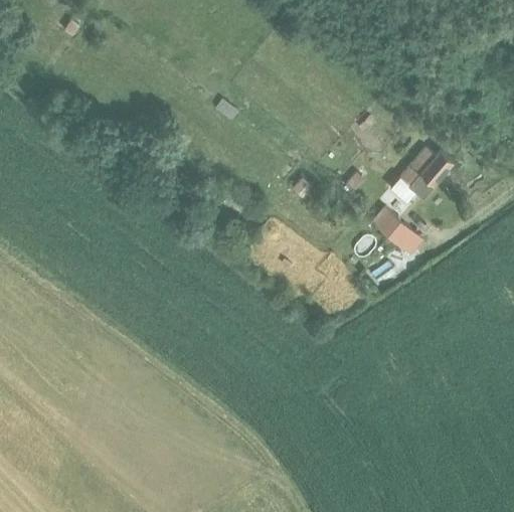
[(73,16),(67,29),(78,35),(84,22),(73,16)]
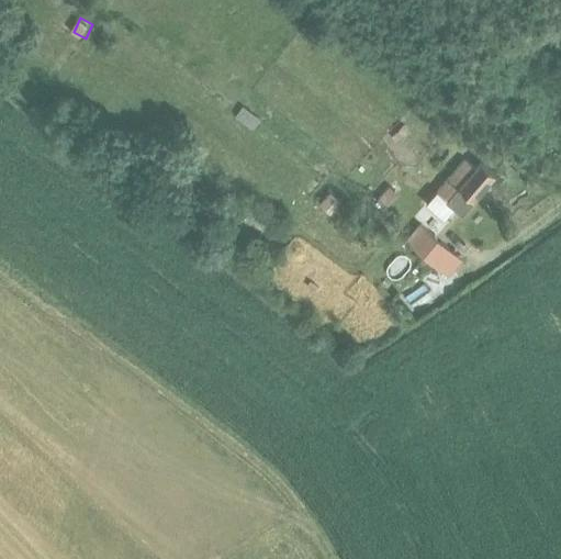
[(242,109),(234,119),(253,132),(259,123),(242,109)]
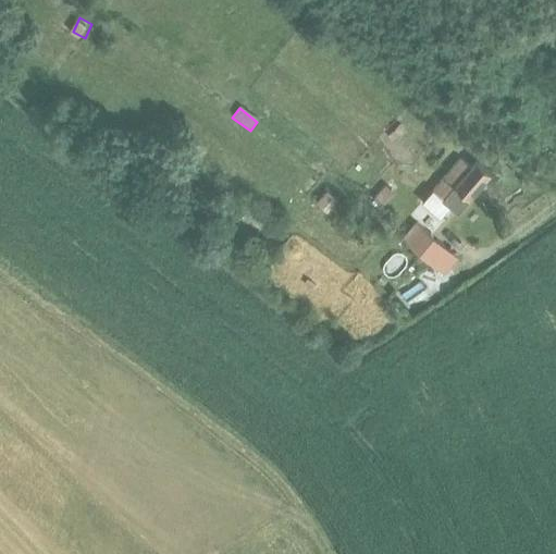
[(460,160),(422,204),(441,219),(449,209),(458,216),(492,176),(476,162),(471,168),(460,160)]
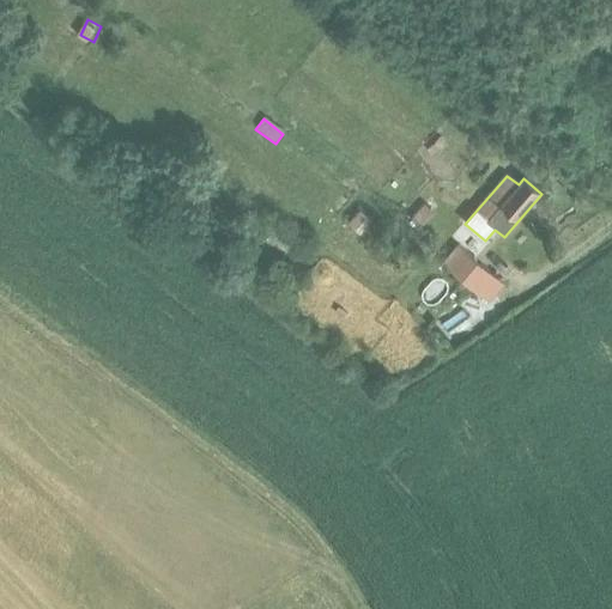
[(423,205),(410,220),(420,230),(434,214),(423,205)]
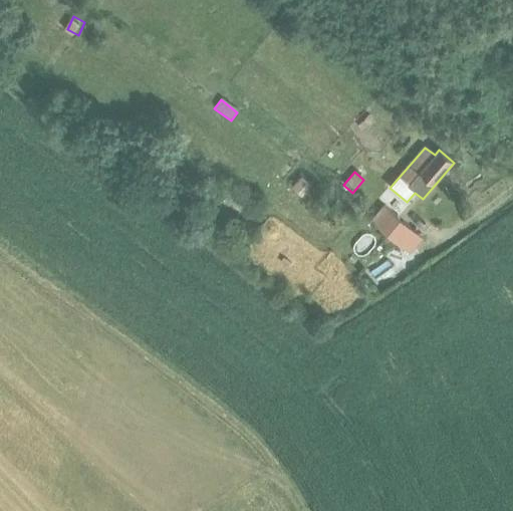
[(300,177),(291,188),(301,198),(310,188),(311,187),(300,177)]
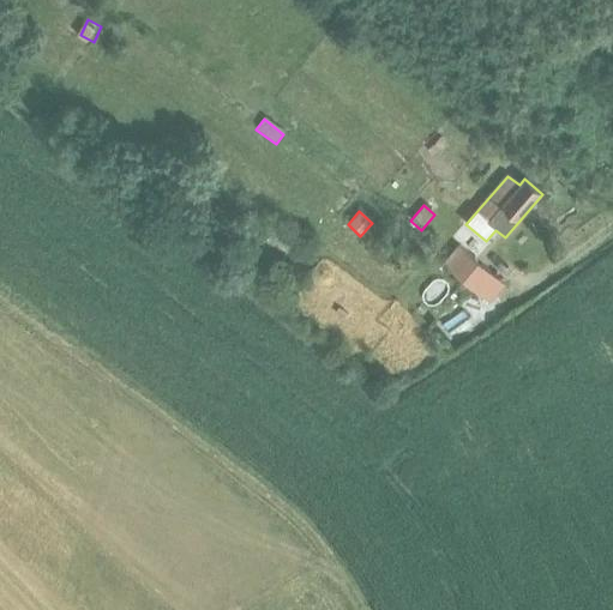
[(457,247),(443,266),(490,306),(505,287),(457,247)]
